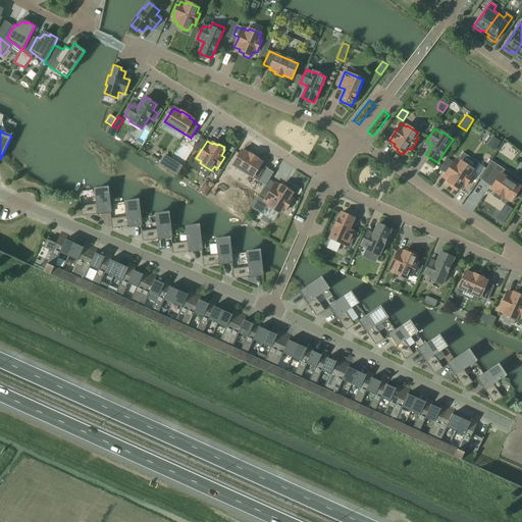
[(242,151),(232,164),(259,180),(267,168),(261,164),(261,163),(257,160),(258,159),(250,154),(249,155),(242,151)]
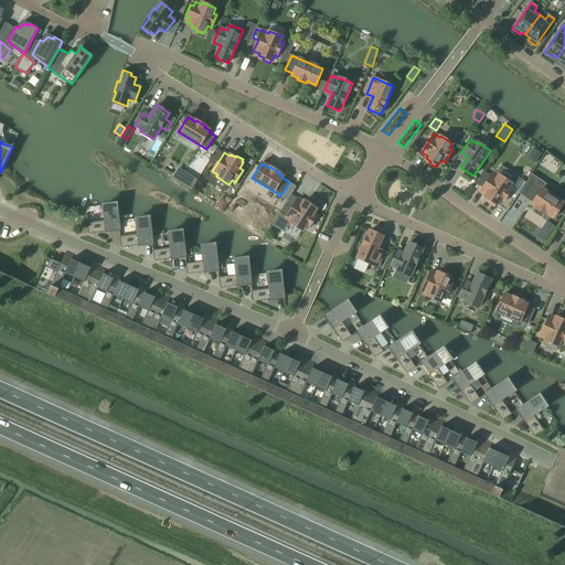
[(172,177),(192,189),(198,180),(178,168),(172,177)]
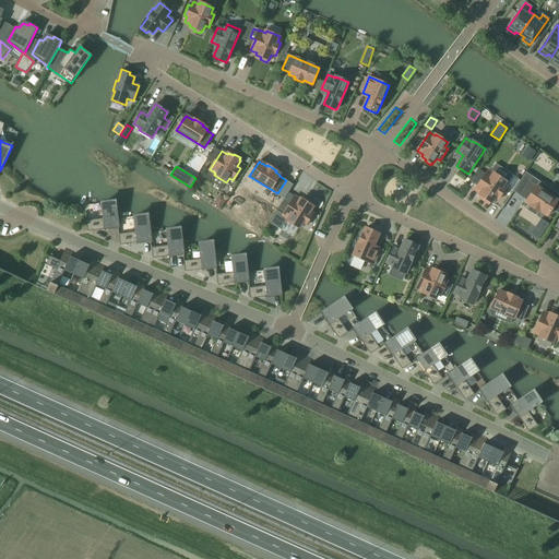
[(492,175),(487,171),(486,174),(480,170),(476,176),(482,180),(475,189),(480,193),(479,194),(484,198),(483,200),(489,204),(490,202),(491,203),(495,198),(498,200),(506,188),(502,186),(506,181),(494,173),(492,175)]
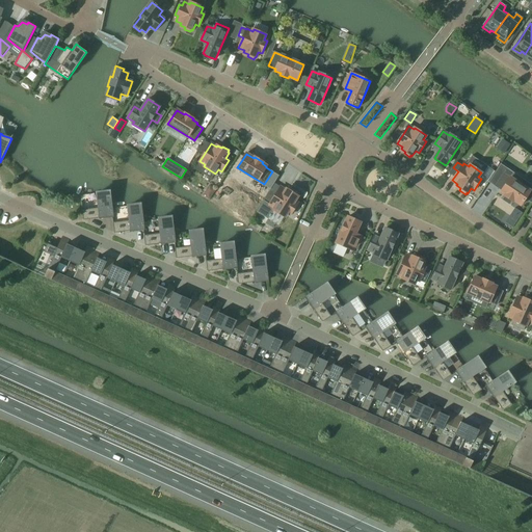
[(531,192),(504,174),(496,186),(502,190),(501,191),(506,194),(505,196),(512,202),(513,200),(521,205),(525,198),(531,204),(531,203),(531,192)]
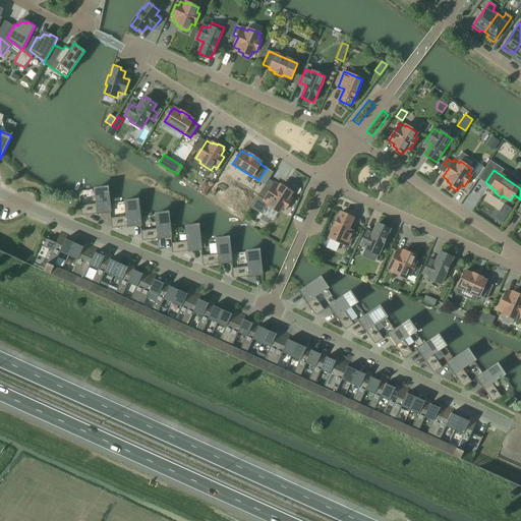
[(214,191),(224,196),(230,183),(221,178),(214,191)]
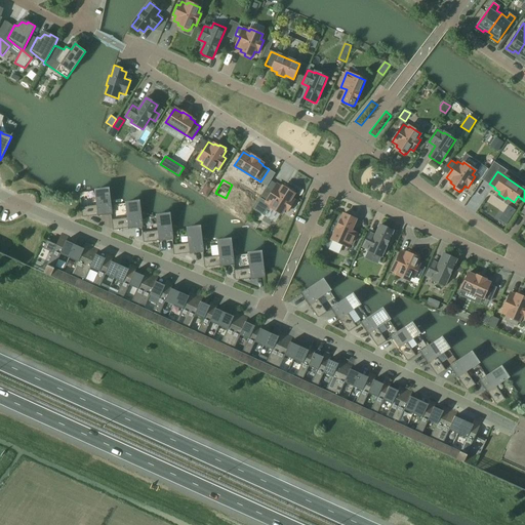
[(205,183),(201,193),(208,196),(211,186),(205,183)]
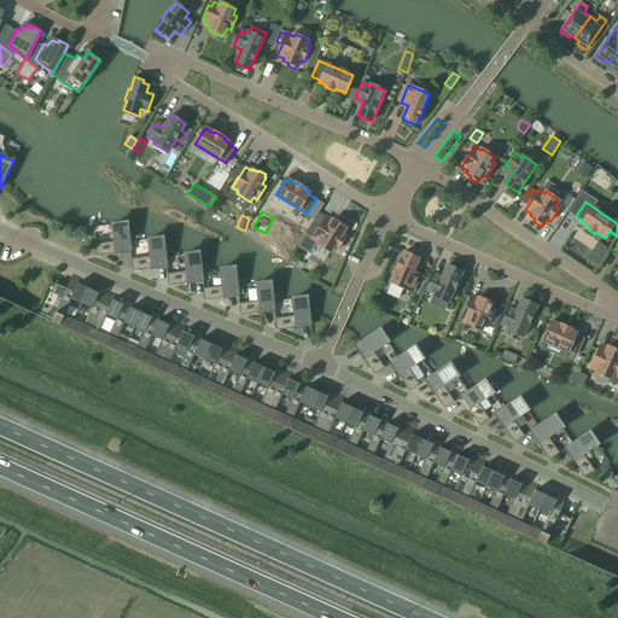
[(326,217),(313,238),(319,242),(318,244),(331,252),(334,248),(338,250),(347,237),(343,234),(347,228),(345,227),(347,225),(339,221),(338,222),(333,220),(332,221),(326,217)]
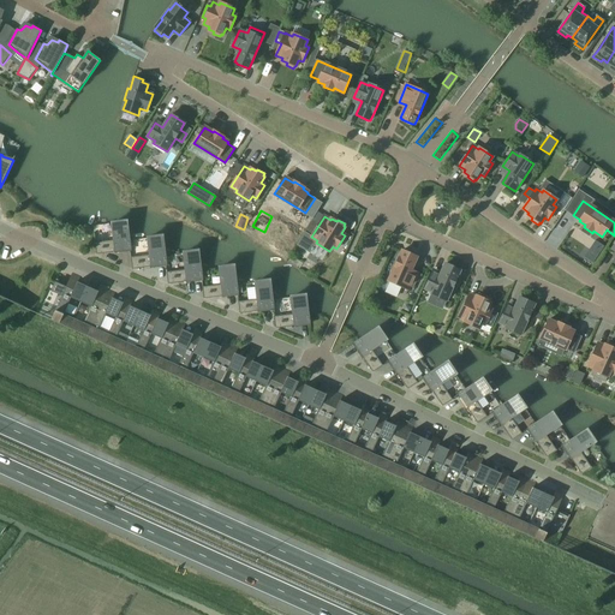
[(127,221),(112,224),(114,240),(95,243),(96,255),(131,250),(127,221)]
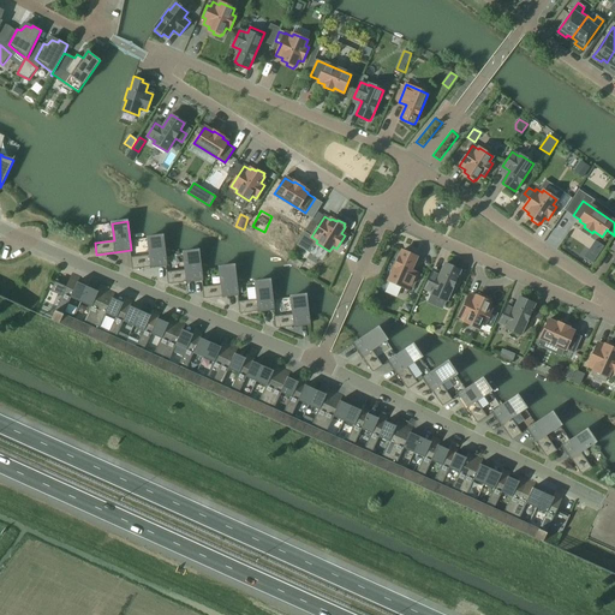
[(163,237),(148,238),(149,255),(131,257),(132,269),(167,264),(163,237)]
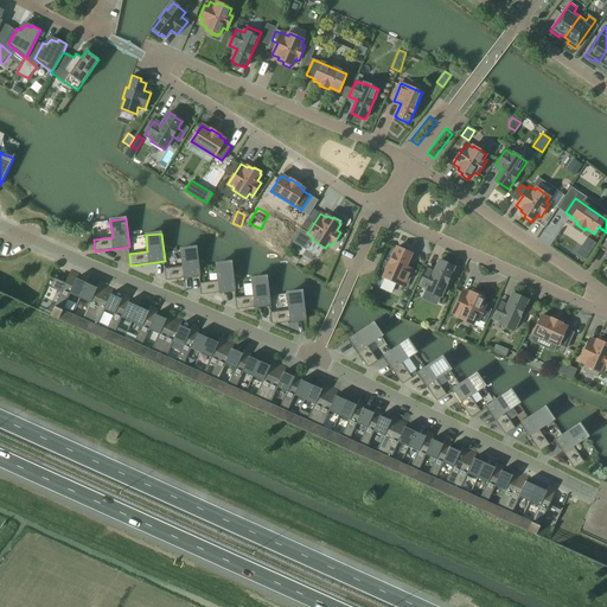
[(390,263),(383,278),(404,287),(413,269),(406,267),(411,254),(409,253),(400,248),(397,247),(394,255),(390,263)]
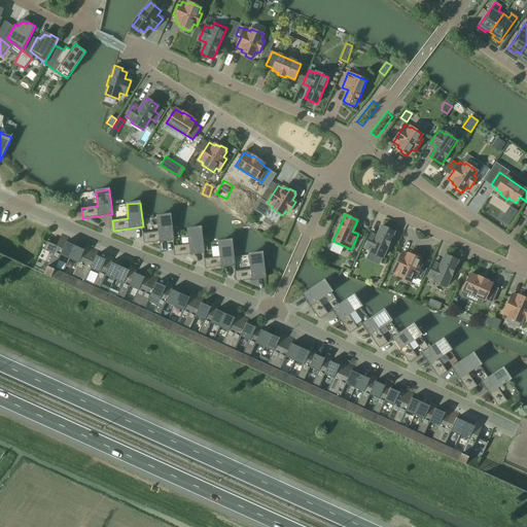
[(170,215),(157,217),(159,232),(143,234),(144,243),(173,240),(170,215)]
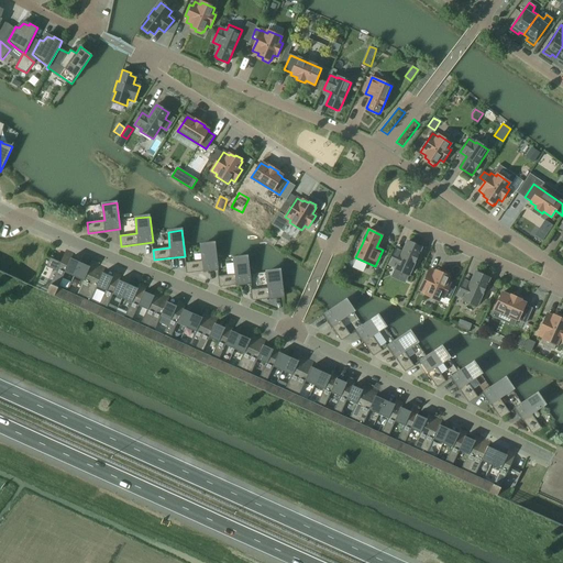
[(395,250),(388,264),(396,267),(395,269),(408,275),(415,262),(418,255),(418,254),(421,247),(419,246),(410,242),(408,241),(403,253),(395,250)]
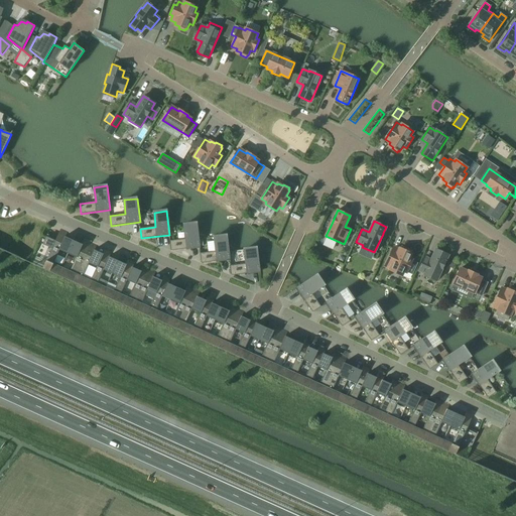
[(197,223),(183,225),(185,239),(169,241),(171,251),(200,247),(197,223)]
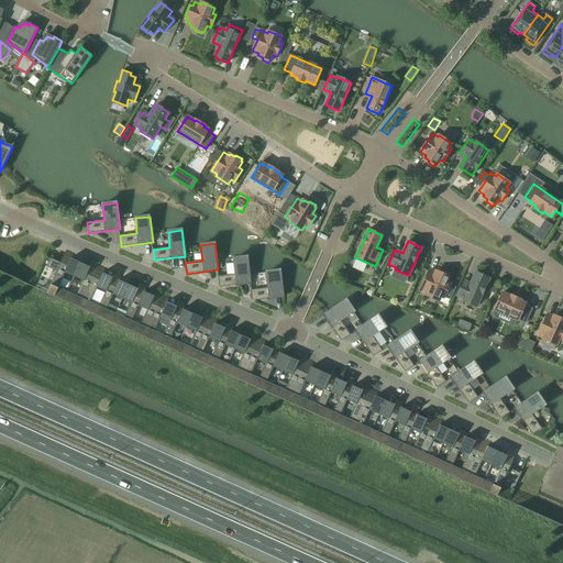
[(46,293),(63,300),(80,263),(72,258),(74,253),(66,250),(62,260),(52,255),(46,266),(56,272),(46,293)]
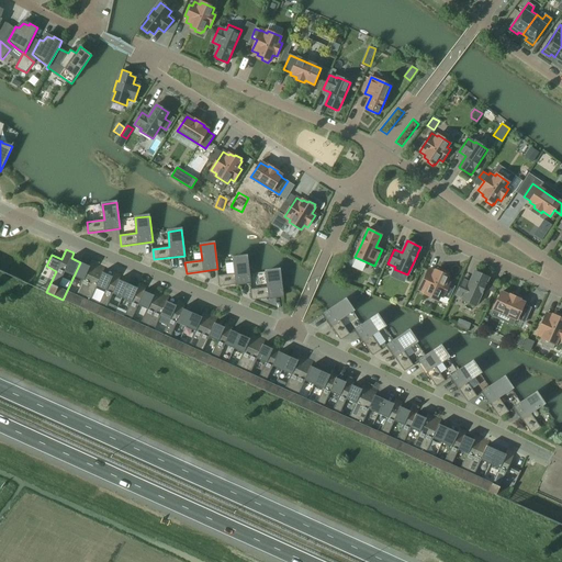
[(247,257),(233,258),(235,273),(217,276),(218,287),(250,282),(247,257)]
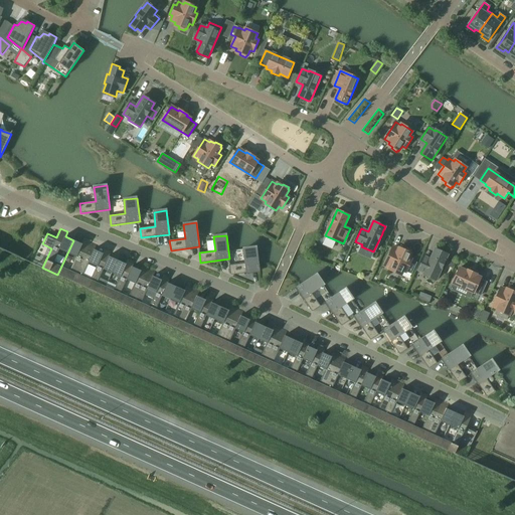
[(73,240),(57,275),(72,282),(91,242),(83,239),(81,243),(73,240)]
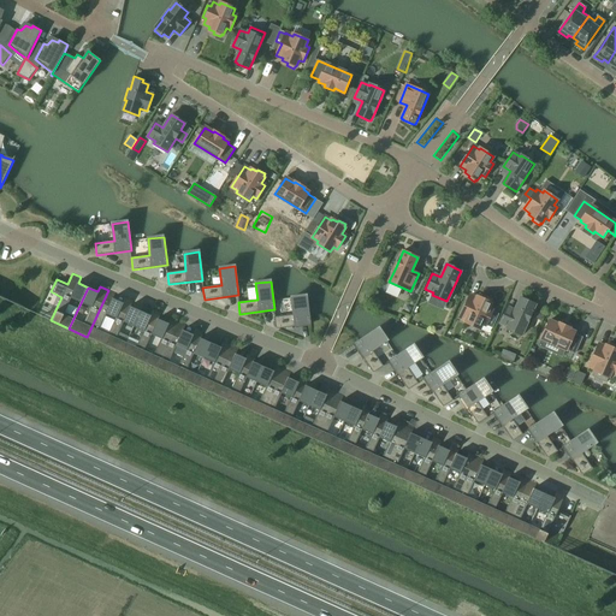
[(108,290),(87,337),(105,344),(123,303),(113,298),(116,294),(108,290)]
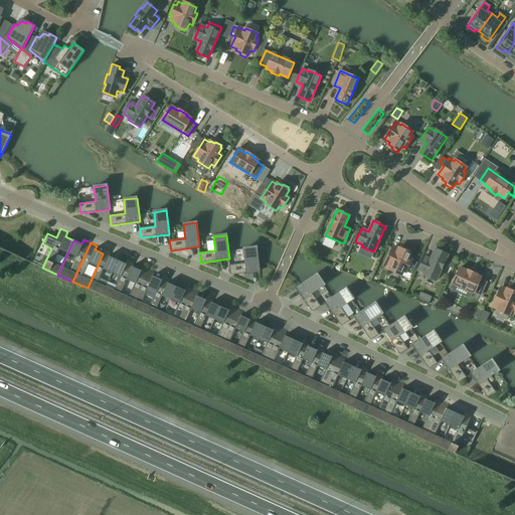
[(392,246),(384,266),(390,268),(389,270),(401,275),(403,271),(406,272),(411,260),(408,259),(410,252),(409,252),(410,250),(404,247),(403,249),(399,247),(398,249),(392,246)]
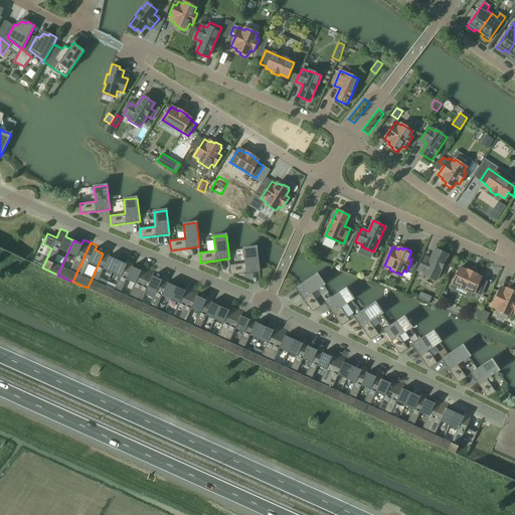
[(256,247),(243,249),(245,263),(229,266),(230,275),(260,272),(256,247)]
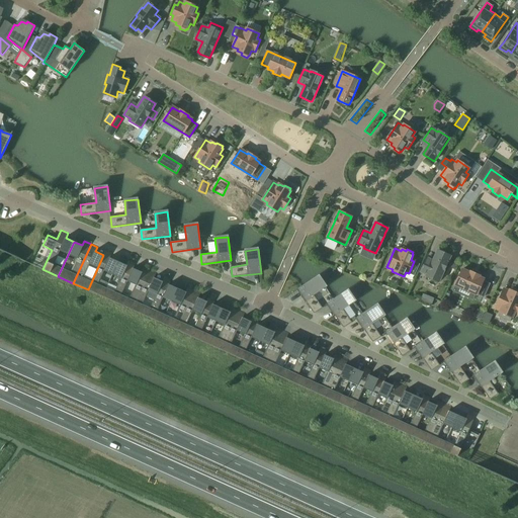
[(105,250),(103,255),(88,289),(102,296),(118,261),(110,258),(112,253),(105,250)]
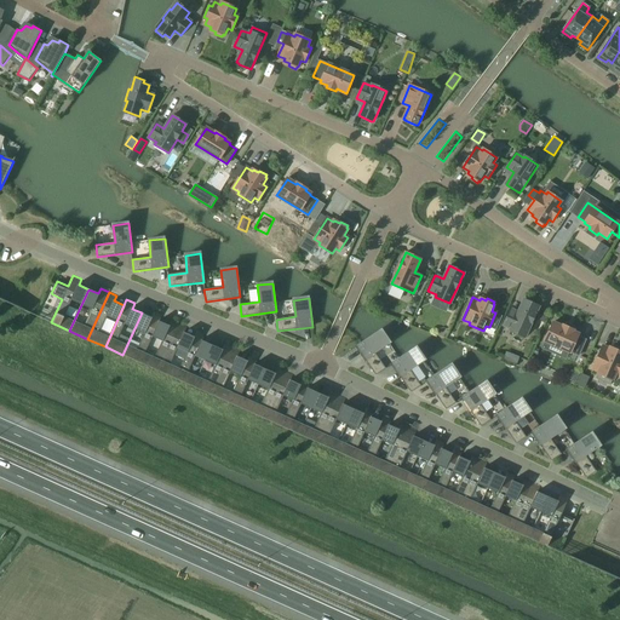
[(510,309),(503,325),(511,328),(510,331),(524,337),(530,322),(532,322),(535,315),(535,314),(539,306),(537,305),(527,300),(526,300),(524,300),(518,313),(510,309)]
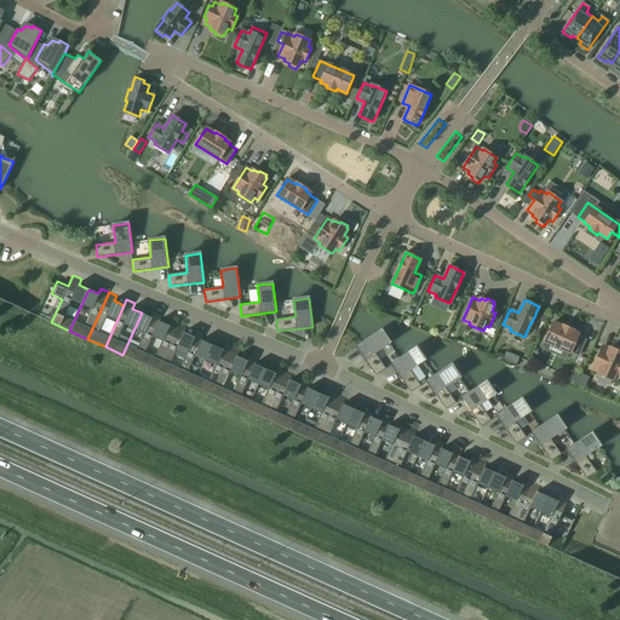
[(539,320),(545,323),(549,314),(543,311),(539,320)]
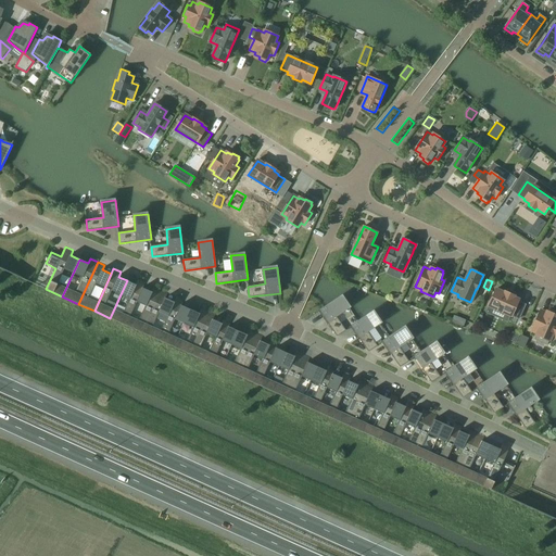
[(127,280),(110,318),(126,326),(142,288),(144,283),(138,280),(136,285),(127,280)]
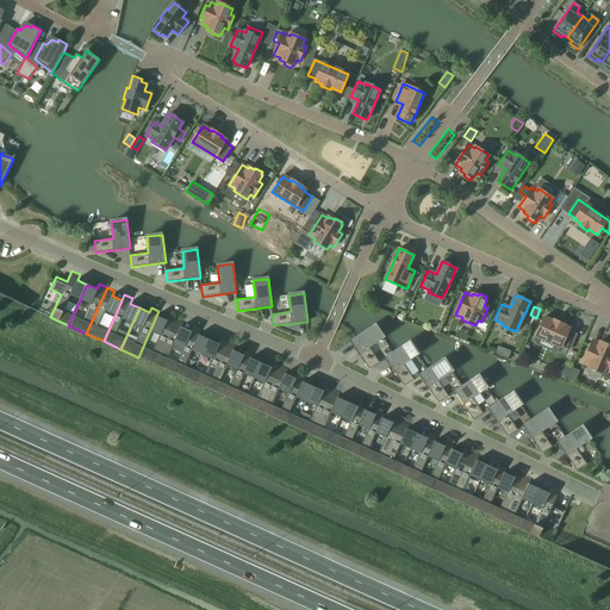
[(156,316),(138,358),(155,365),(176,318),(169,315),(167,321),(156,316)]
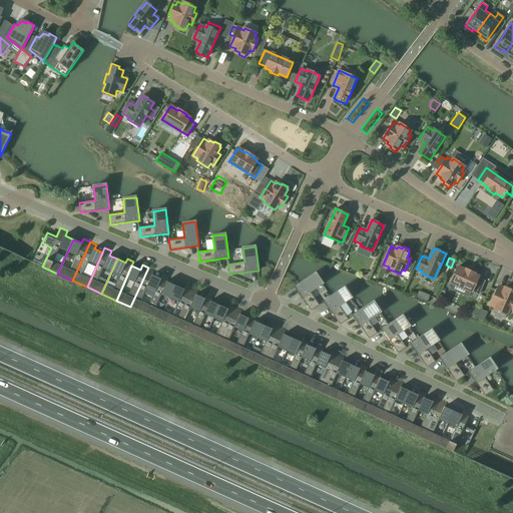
[(148,268),(130,307),(145,314),(161,279),(152,275),(154,271),(148,268)]
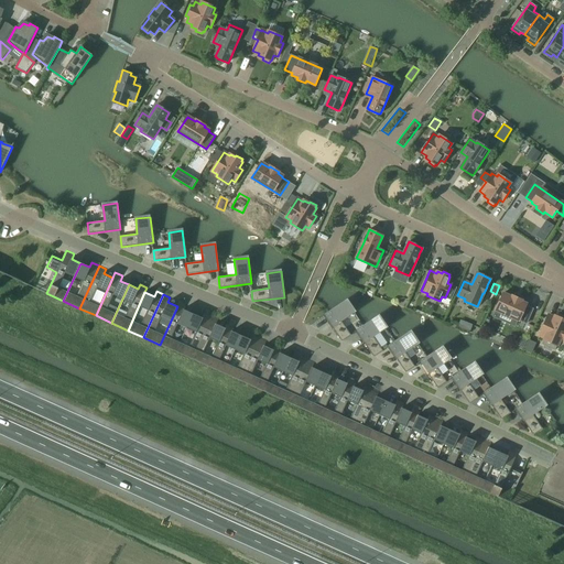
[(496,310),(527,324),(532,310),(525,306),(527,304),(521,302),(521,300),(512,296),(511,297),(502,294),(496,310)]
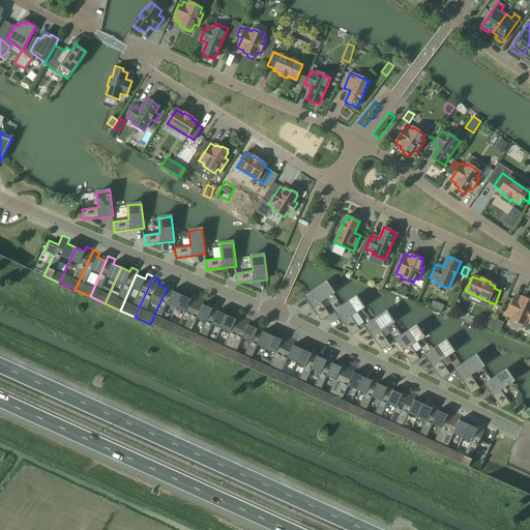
[(325,283),(304,296),(321,321),(330,315),(321,301),(332,293),(325,283)]
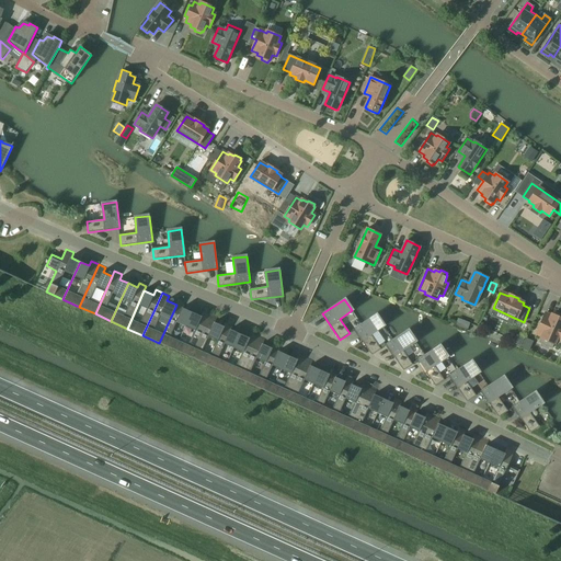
[(179,300),(176,305),(159,343),(174,350),(192,312),(183,308),(185,304),(179,300)]
